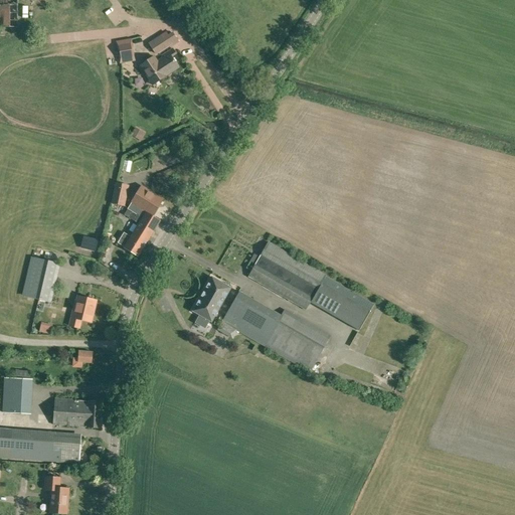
[(2,26),(22,25),(21,3),(1,4),(2,26)]
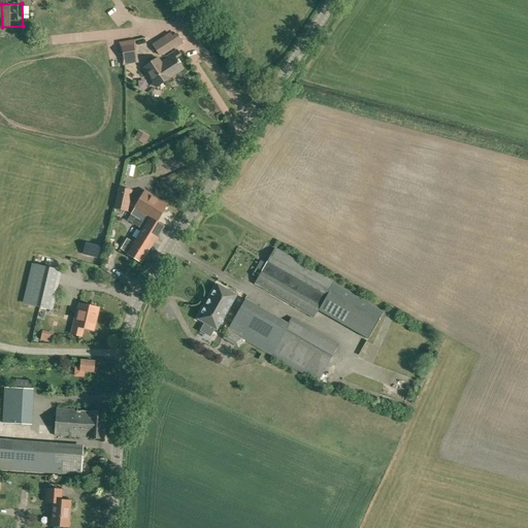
[(116,15),(123,26),(130,22),(123,11),(116,15)]
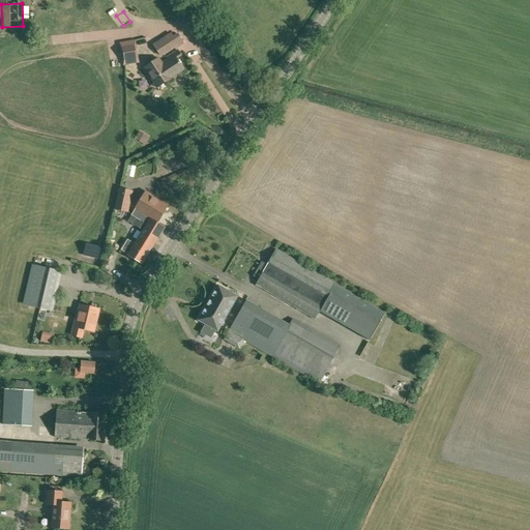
[(183,43),(178,34),(168,41),(166,37),(153,46),(160,56),(177,45),(178,47),(183,43)]
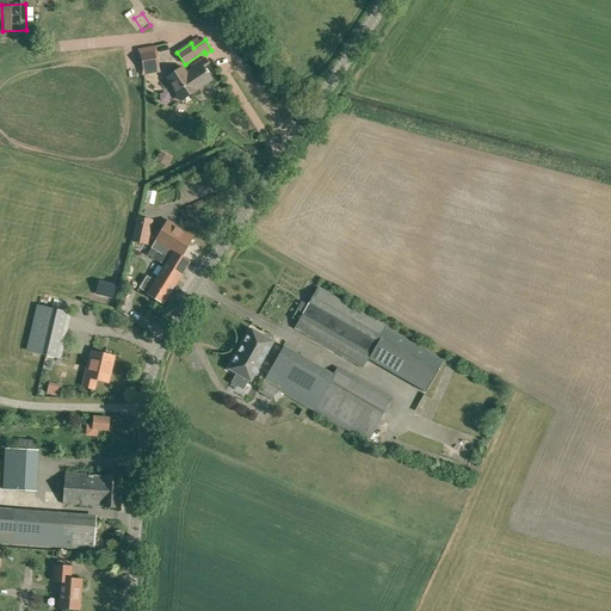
[(161,73),(156,47),(137,49),(139,60),(141,60),(141,66),(140,66),(142,76),(161,73)]
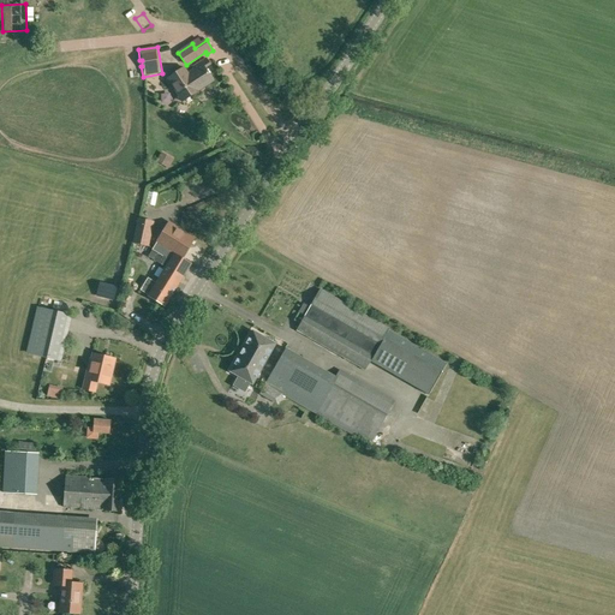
[(213,82),(204,69),(210,65),(206,59),(192,67),(193,70),(183,77),(179,71),(167,79),(178,95),(185,90),(189,95),(204,85),(204,87),(213,82)]
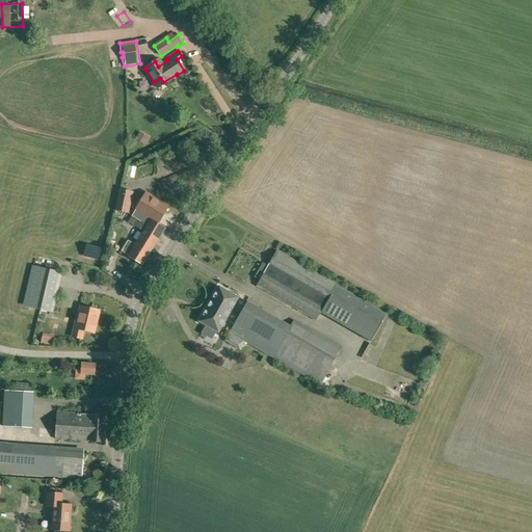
[(144,144),(150,137),(139,131),(134,138),(144,144)]
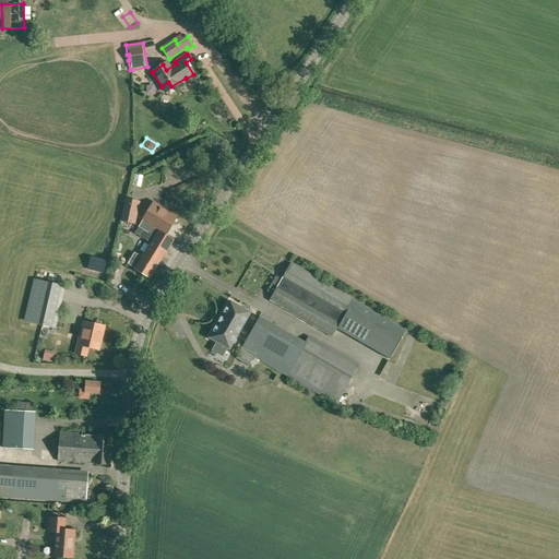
[(143,176),(135,175),(133,186),(141,187),(143,176)]
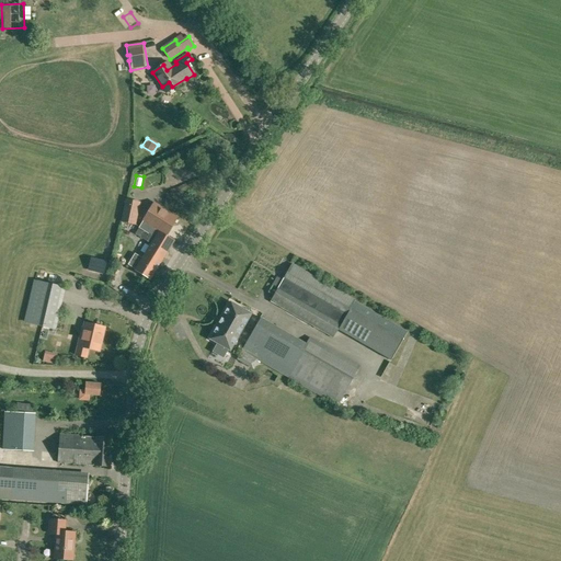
[(136,226),(140,202),(125,198),(121,222),(136,226)]
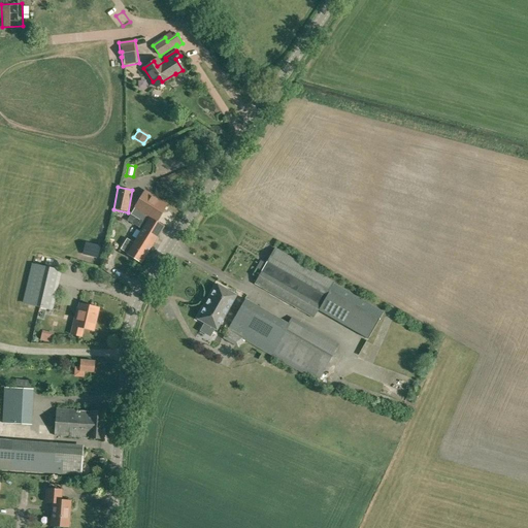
[(143,213),(156,222),(167,204),(145,191),(132,212),(134,213),(135,211),(142,216),(143,213)]
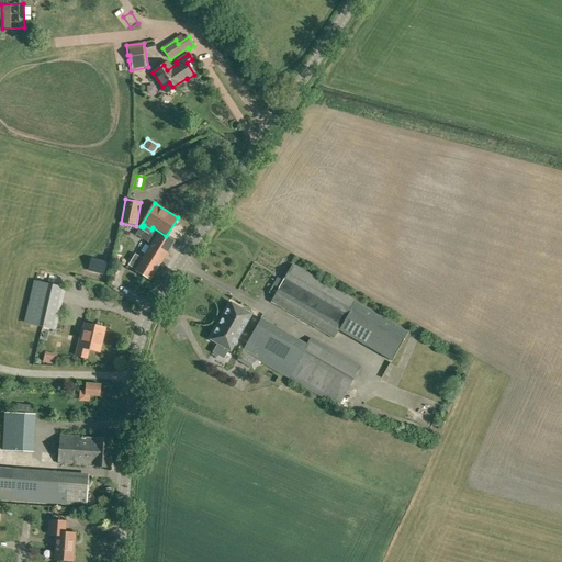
[(153,227),(152,229),(144,225),(143,227),(141,226),(136,234),(152,244),(142,258),(135,254),(127,265),(135,270),(150,280),(155,273),(160,265),(175,242),(166,236),(153,227)]
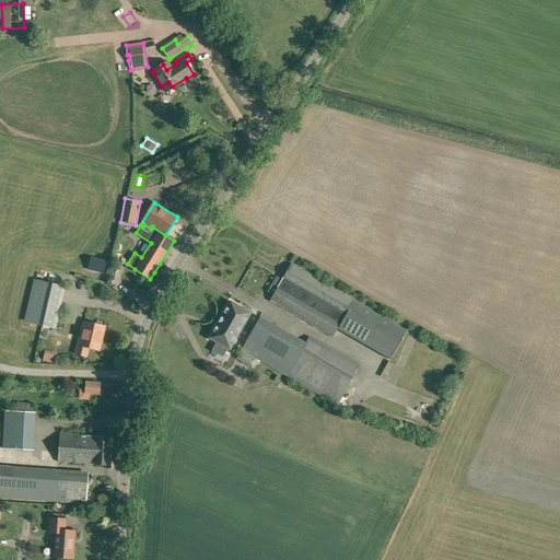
[(277,276),(272,284),(277,287),(269,301),(333,337),(337,329),(391,360),(407,331),(353,301),(354,299),(291,263),(282,279),(277,276)]
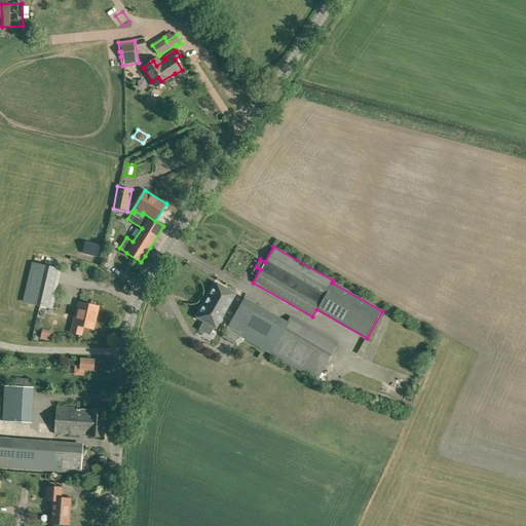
[(50,308),(60,270),(32,264),(24,302),(50,308)]
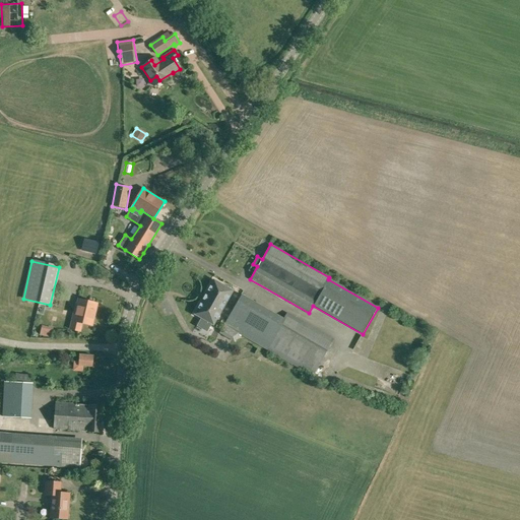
[(213,325),(233,290),(213,279),(194,314),(213,325)]
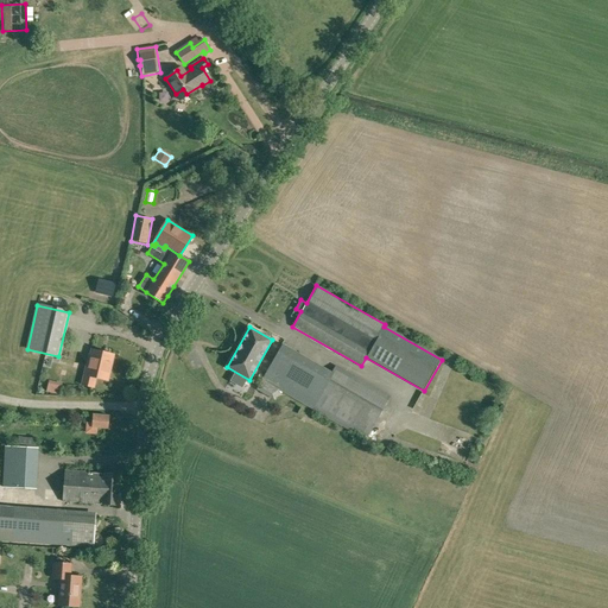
[(333,372),(284,343),(259,386),(272,394),(276,388),(366,439),(391,397),(337,365),(333,372)]
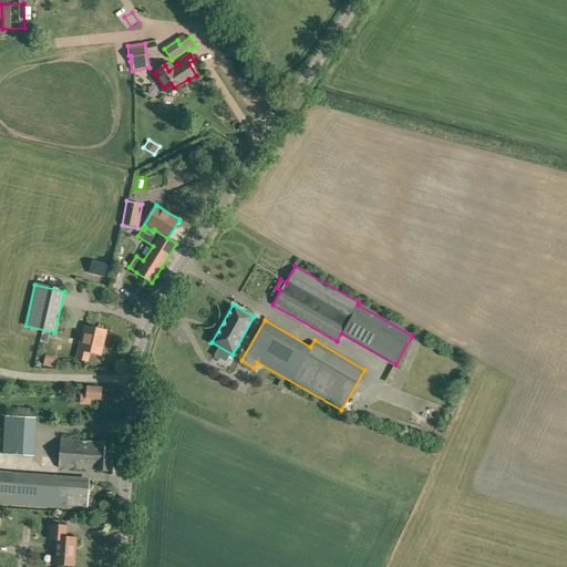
[(101,356),(106,331),(85,326),(84,331),(83,331),(76,359),(88,362),(90,353),(101,356)]
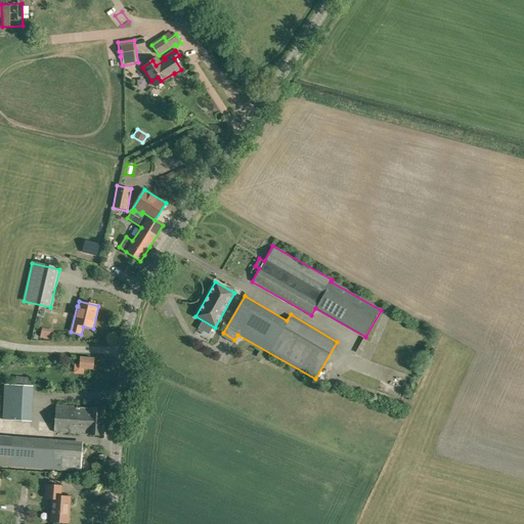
[(53,341),(54,333),(46,331),(44,339),(53,341)]
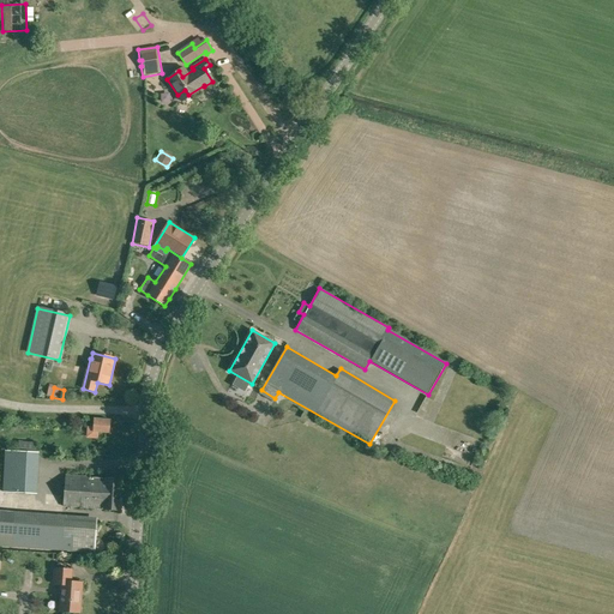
[(109,434),(110,420),(94,419),(92,433),(109,434)]
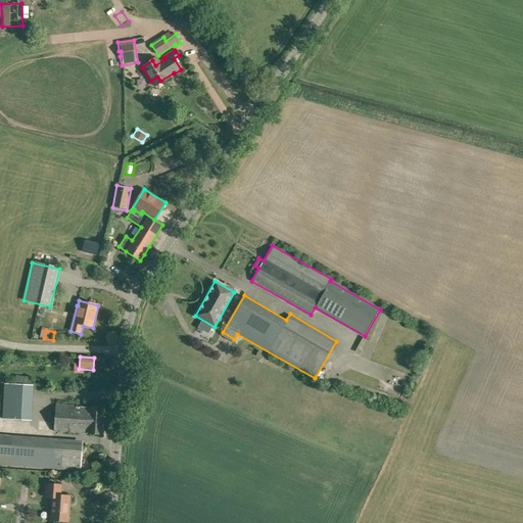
[(31,385),(31,377),(16,376),(15,384),(4,384),(2,419),(31,421),(33,385),(31,385)]
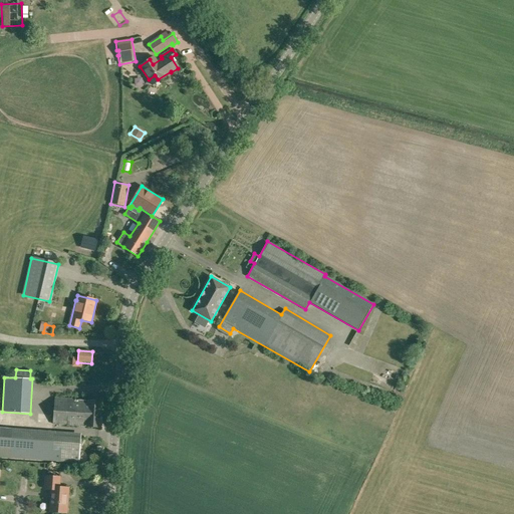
[(88,401),(75,400),(75,399),(54,398),(52,424),(86,427),(99,428),(101,401),(88,400),(88,401)]
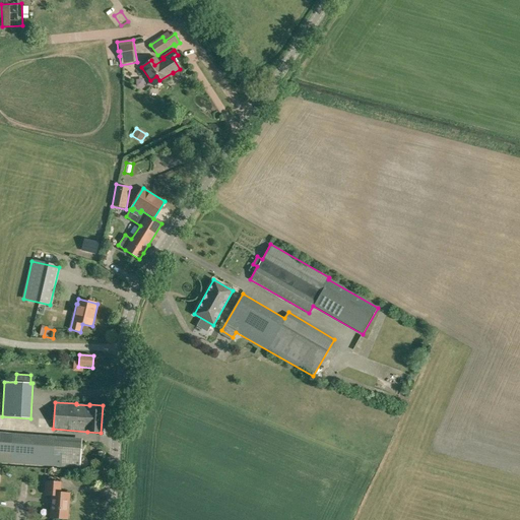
[(80,468),(82,440),(64,439),(56,439),(56,437),(0,433),(0,462),(10,463),(80,468)]
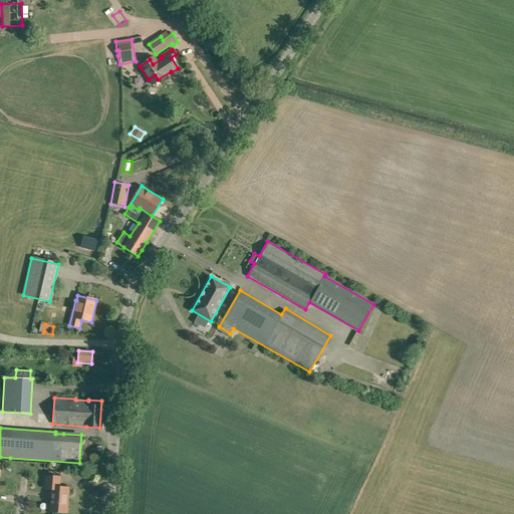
[(67,513),(69,487),(59,487),(60,477),(46,476),(45,489),(51,490),(49,512),(67,513)]
